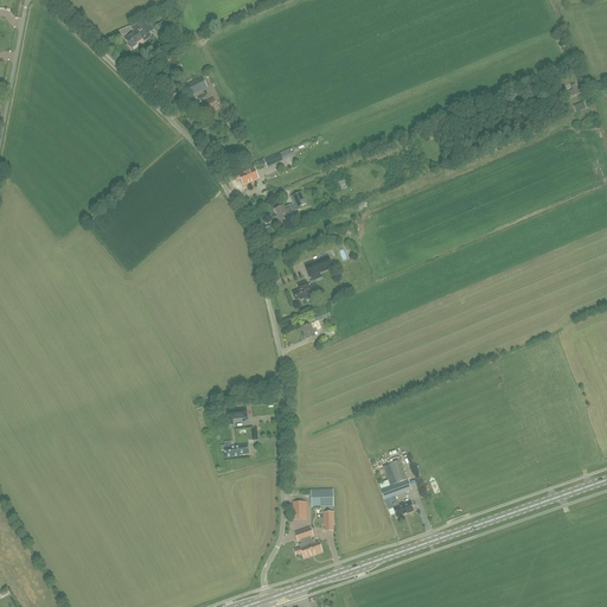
[(151,36),(149,33),(154,30),(153,29),(146,19),(138,25),(129,29),(133,32),(125,39),(132,48),(136,44),(142,39),(144,40),(151,36)]
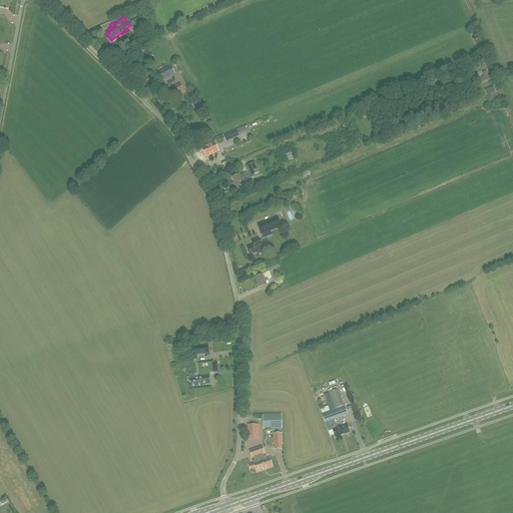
[(129,24),(130,25),(135,32),(142,26),(136,19),(129,24)]
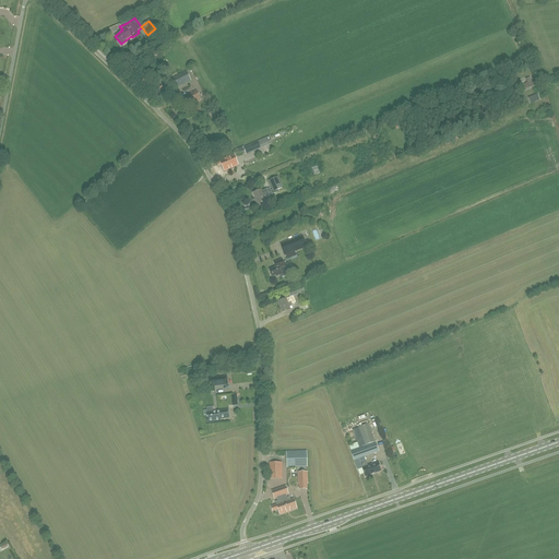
[(158,73),(165,70),(163,64),(156,68),(158,73)]
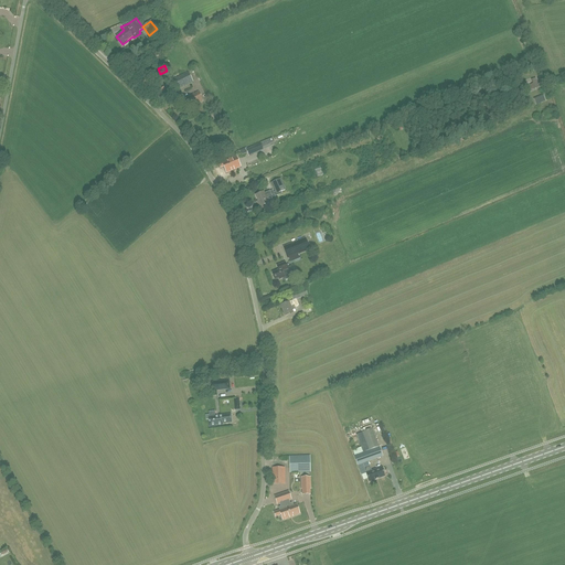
[(179,88),(193,82),(188,72),(174,80),(179,88)]
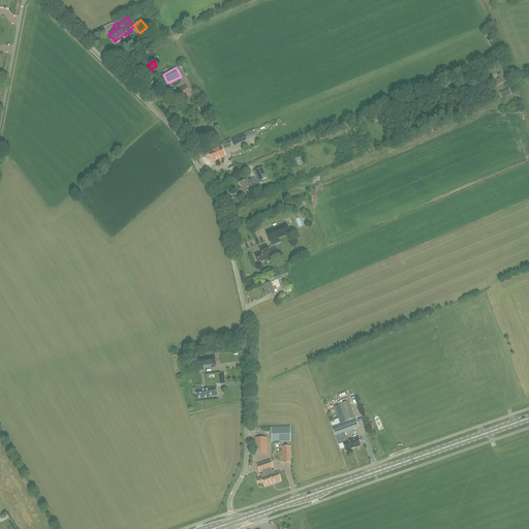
[(176,102),(190,95),(186,86),(172,93),(176,102)]
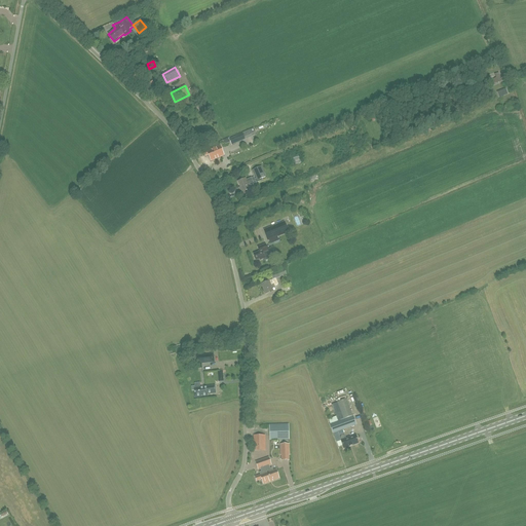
[(255,134),(253,128),(242,134),(229,140),(231,145),(245,140),(245,138),(255,134)]
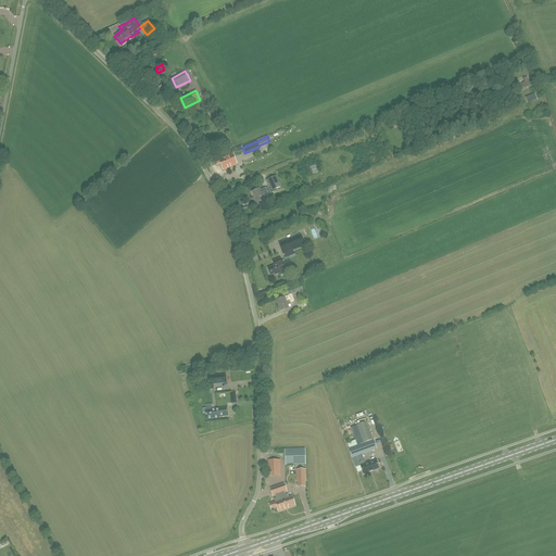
[(222,158),(215,161),(217,165),(220,164),(223,171),(228,168),(228,167),(230,166),(230,167),(237,164),(235,161),(234,158),(232,154),(228,156),(224,159),(224,158),(222,159),(222,158)]
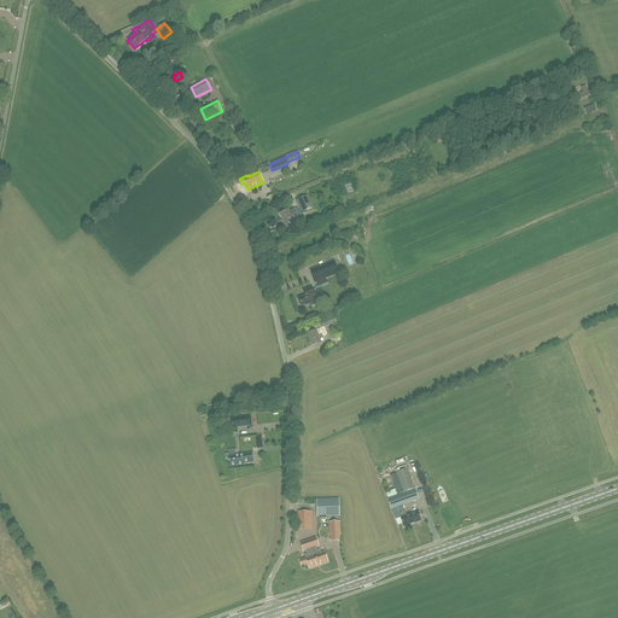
[(285,227),(286,227),(287,232),(292,229),(290,225),(293,223),(292,220),(298,216),(308,211),(308,210),(312,208),(307,197),(297,200),(302,210),(299,211),(298,208),(296,209),(289,211),(289,210),(280,214),(285,227)]
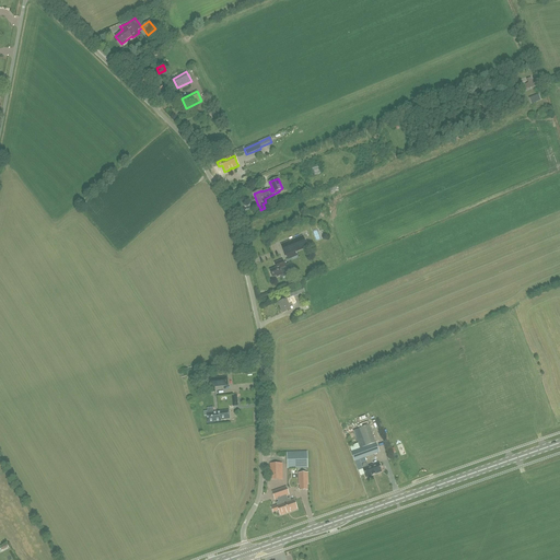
[(306,247),(302,237),(281,245),(286,255),(306,247)]
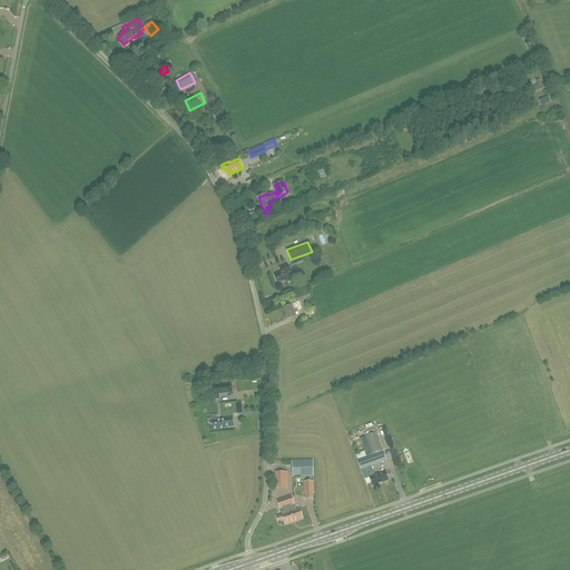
[(293,271),(291,272),(287,265),(279,268),(282,273),(279,273),(279,274),(275,276),(277,283),(282,281),(282,282),(286,279),(287,281),(296,277),(293,271)]
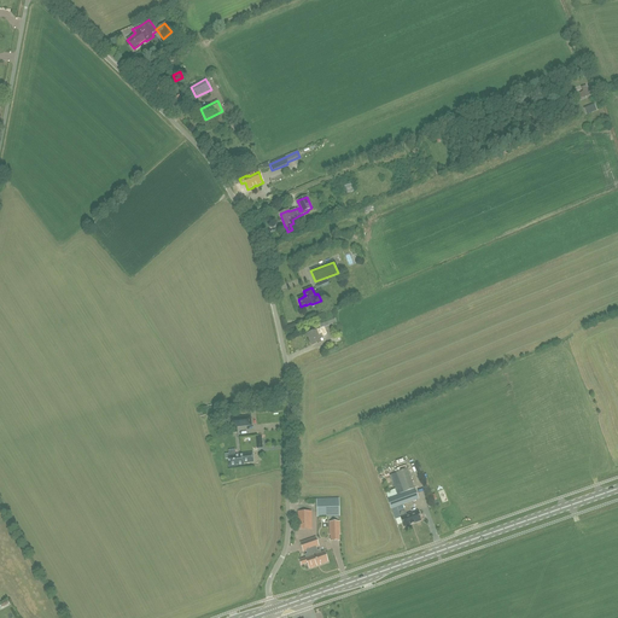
[(325,327),(337,322),(334,316),(319,322),(321,328),(316,331),(316,330),(308,333),(313,345),(320,343),(318,334),(322,334),(322,336),(327,334),(325,327)]
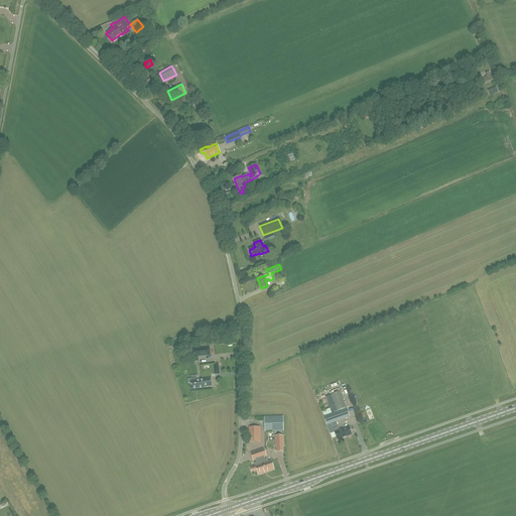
[(210,348),(189,349),(188,349),(189,362),(199,362),(199,357),(211,356),(210,348)]
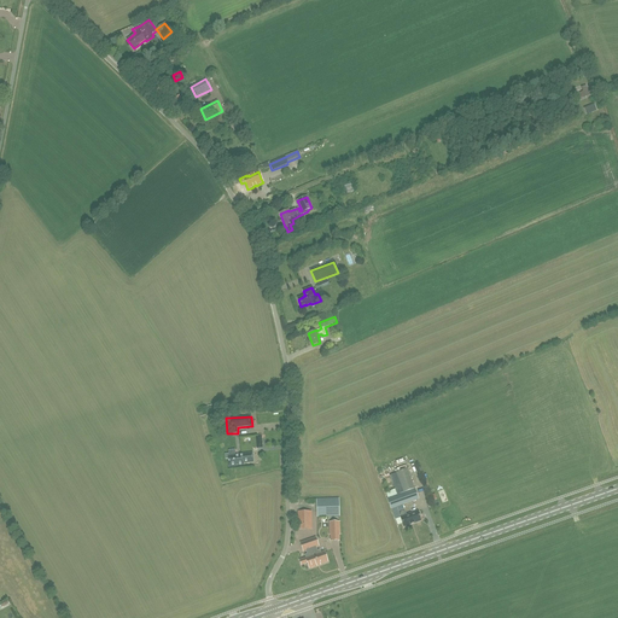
[(237,456),(235,456),(229,456),(228,453),(225,454),(226,459),(228,459),(229,467),(235,466),(235,465),(244,465),(244,464),(254,462),(252,454),(237,455),(237,456)]
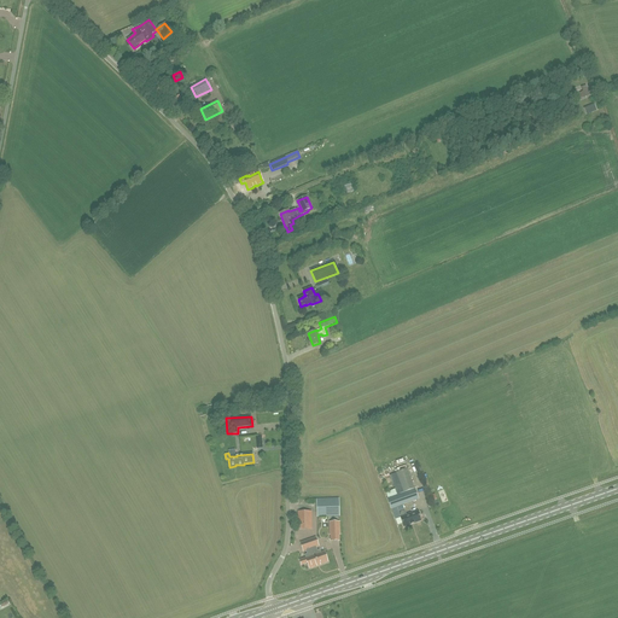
[(407,470),(397,473),(402,487),(386,493),(391,509),(419,500),(415,489),(407,470)]
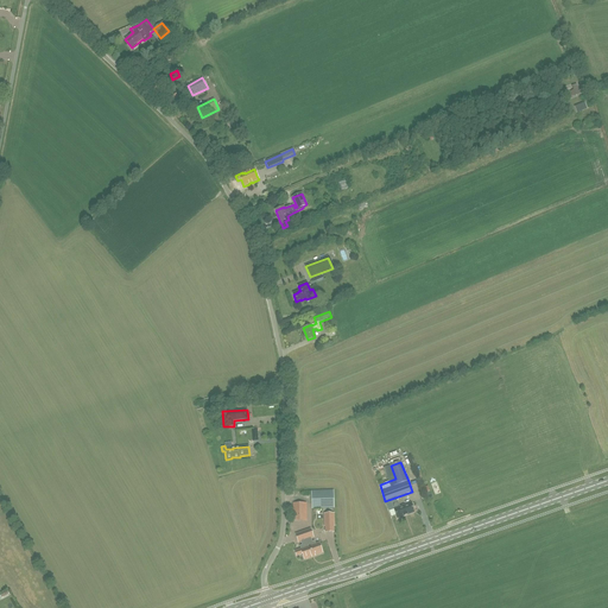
[(311,492),(312,508),(334,508),(334,491),(311,492)]
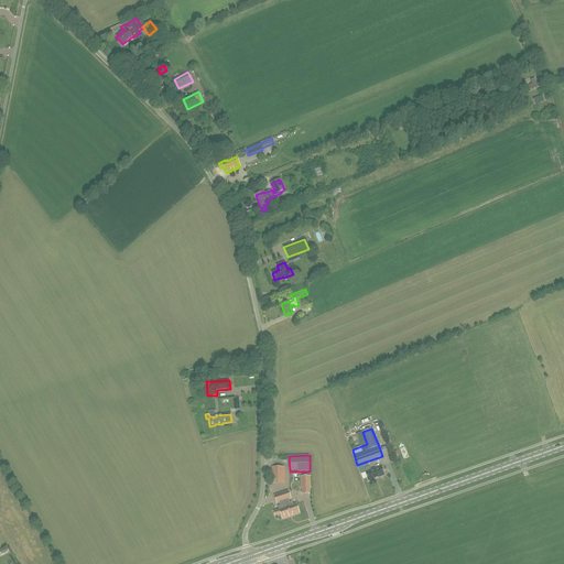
[(381,467),(371,470),(369,465),(364,467),(369,481),(384,476),(382,470),(384,470),(382,467),(381,467)]
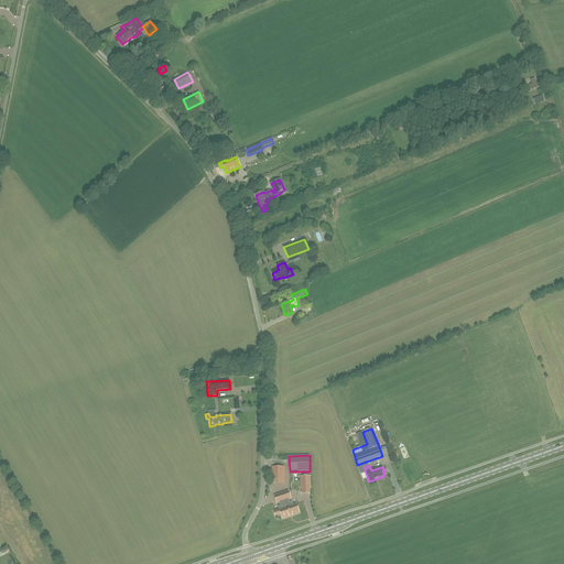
[(284,483),(284,477),(284,467),(272,467),(272,478),(272,484),(284,483)]
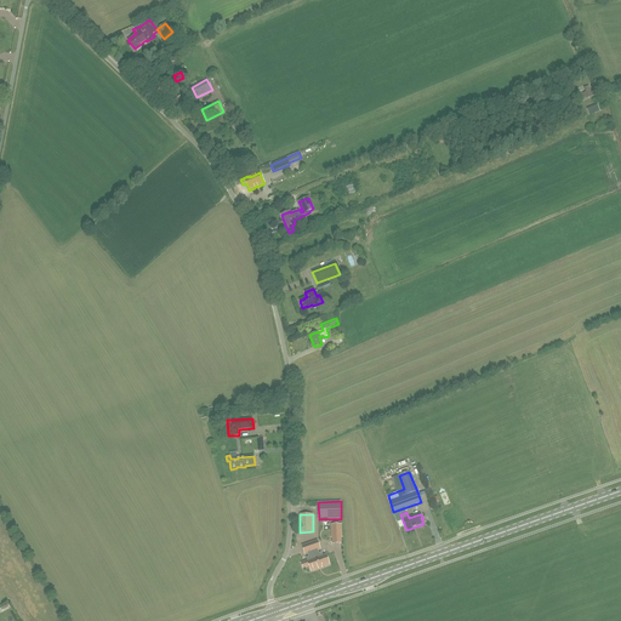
[(331,537),(332,537),(332,543),(334,543),(341,543),(341,537),(342,537),(341,524),(331,525),(331,537)]
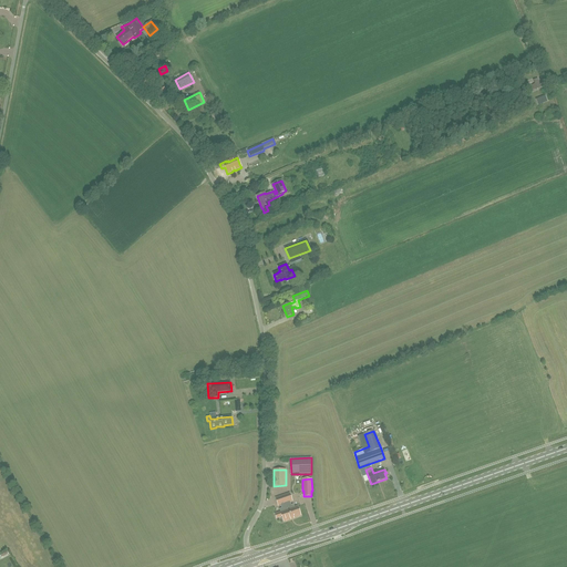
[(277,518),(282,517),(284,522),(300,516),(297,506),(295,507),(294,504),(290,505),(289,502),(292,501),(289,493),(276,498),(278,506),(281,505),(282,508),(279,509),(280,512),(275,514),(277,518)]
